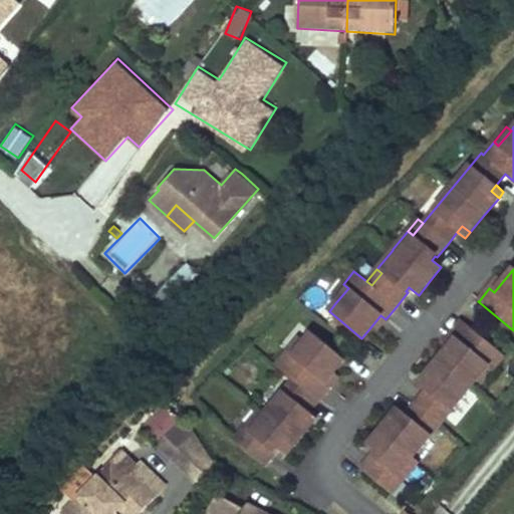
[(335,303),(348,288),(343,284),(330,299),(335,303)]
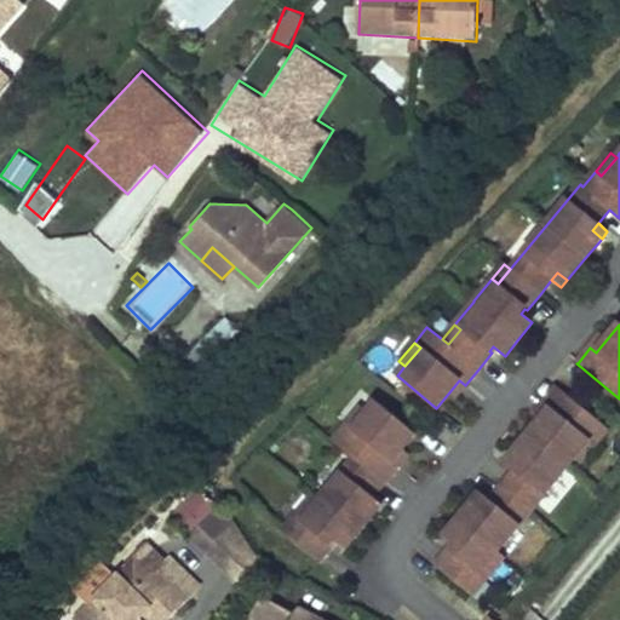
[(454,399),(465,385),(459,380),(448,394),(454,399)]
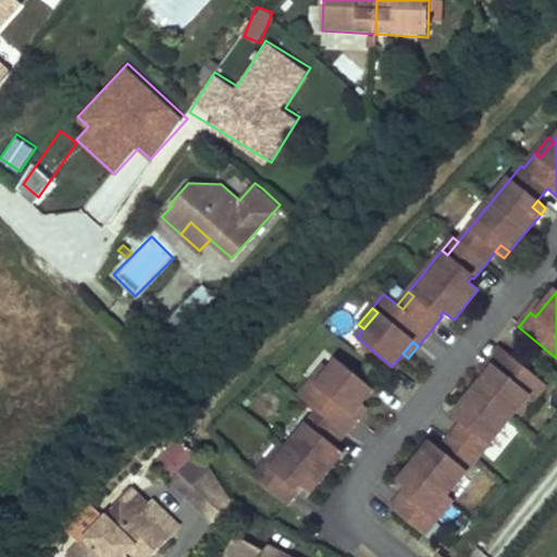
[(403,494),(391,508),(418,531),(429,517),(434,521),(453,499),(447,495),(478,458),(509,420),(516,412),(530,396),(534,399),(546,386),(500,348),(489,362),(494,367),(484,379),(474,391),(458,410),(467,417),(461,423),(450,436),(440,449),(435,455),(426,448),(410,468),(398,482),(409,491),(405,495),(403,494)]
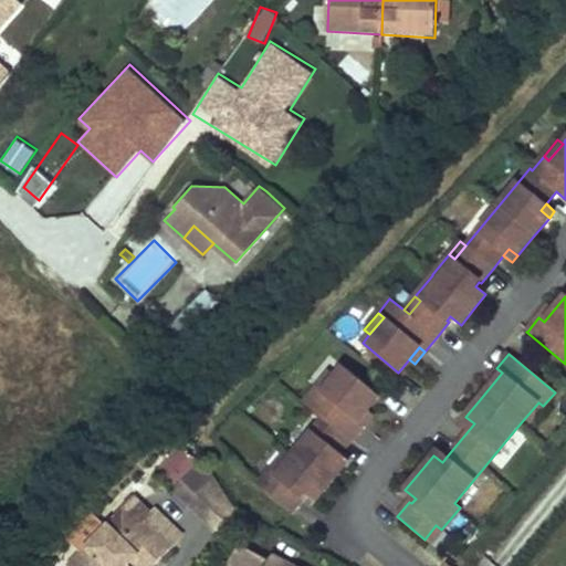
[(274,478),(263,491),(291,513),(303,499),(301,496),(305,492),(315,501),(343,468),(335,460),(339,453),(350,441),(363,427),(357,422),(368,410),(379,396),(343,366),(335,376),(322,392),(316,388),(304,402),(323,418),(293,454),(287,450),(269,473),(274,478)]
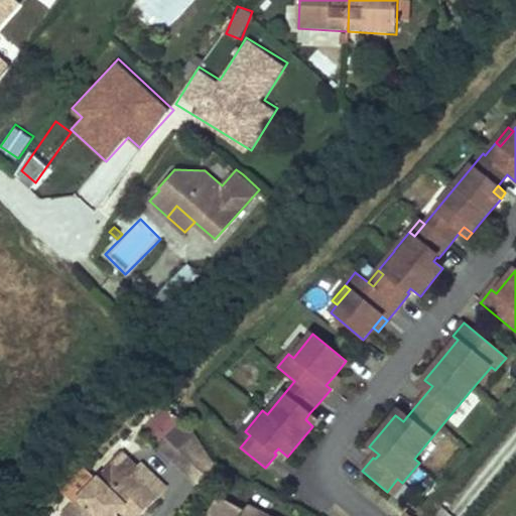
[(448,351),(458,340),(453,336),(443,347),(448,351)]
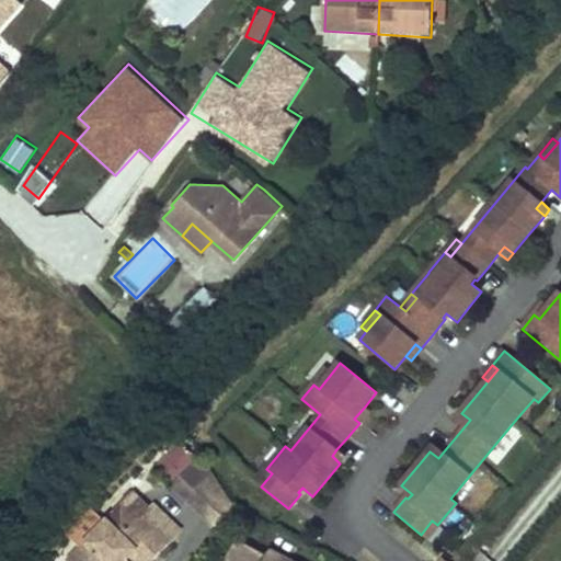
[(319,389),(332,373),(327,368),(313,385),(319,389)]
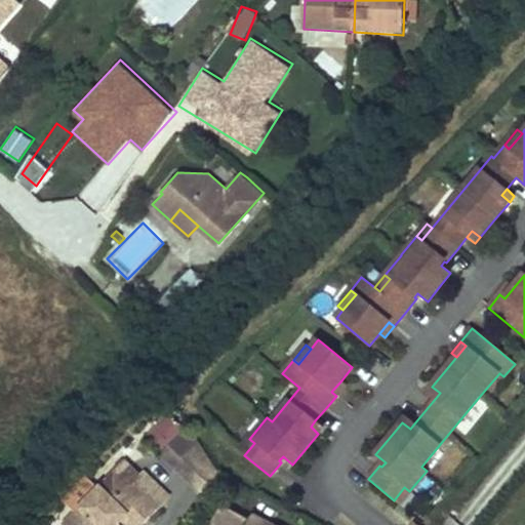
[(491,393),(503,376),(499,373),(486,389),(491,393)]
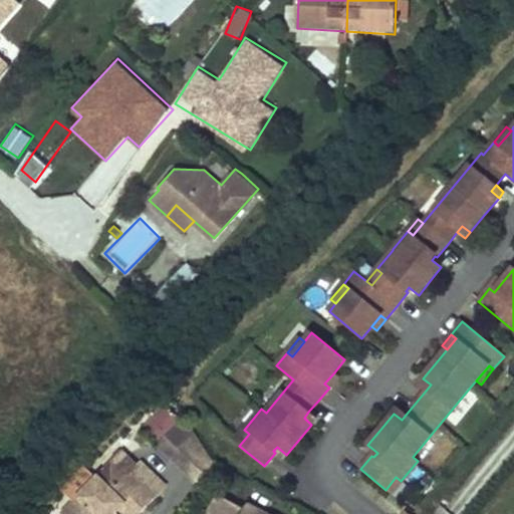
[(329,388),(338,376),(334,372),(324,383),(329,388)]
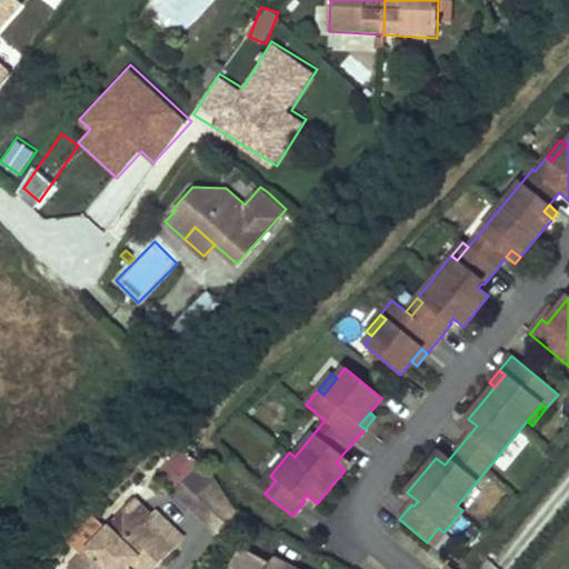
[(471,432),(477,426),(468,419),(462,426),(471,432)]
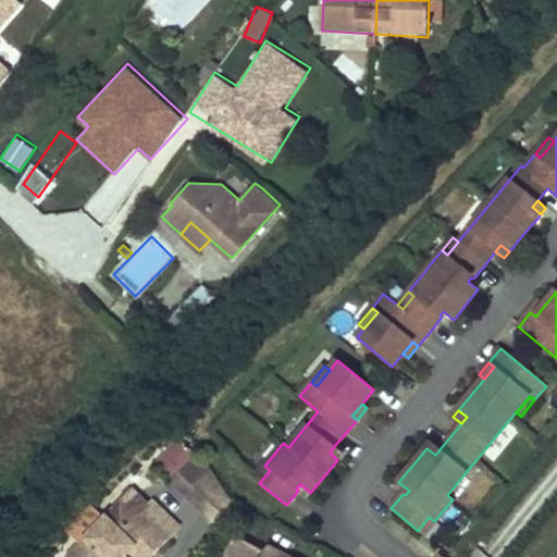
[(435,455),(440,449),(432,442),(426,448),(435,455)]
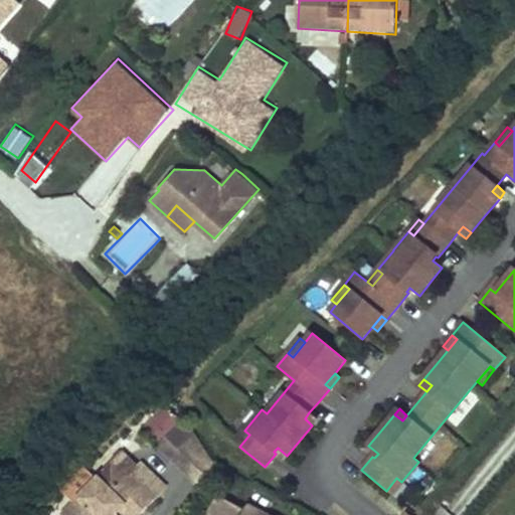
[(312,425),(317,419),(309,412),(305,418),(312,425)]
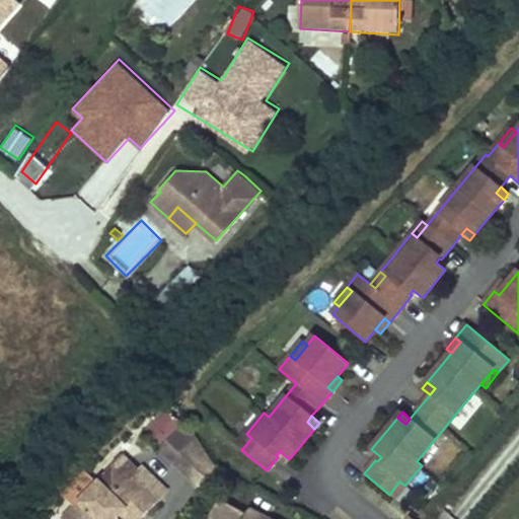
[(174,462),(196,437),(184,421),(159,449),(174,462)]
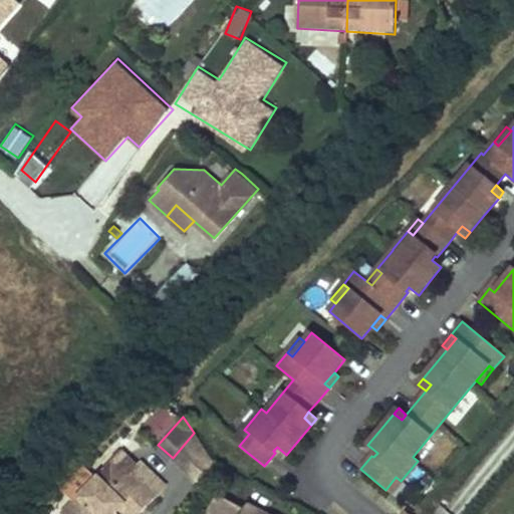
[(239,446),(249,434),(244,430),(234,442),(239,446)]
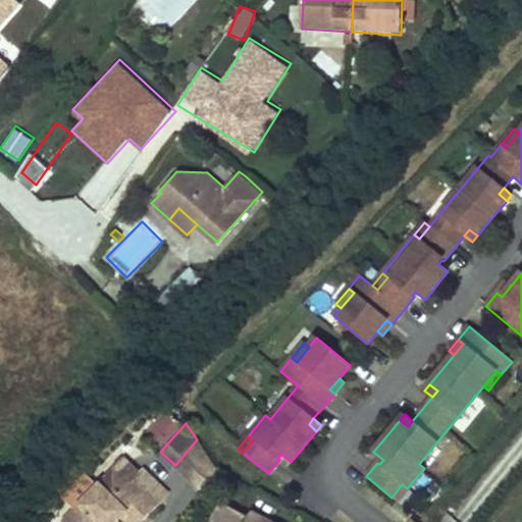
[(216,469),(197,439),(175,465),(203,493),(216,469)]
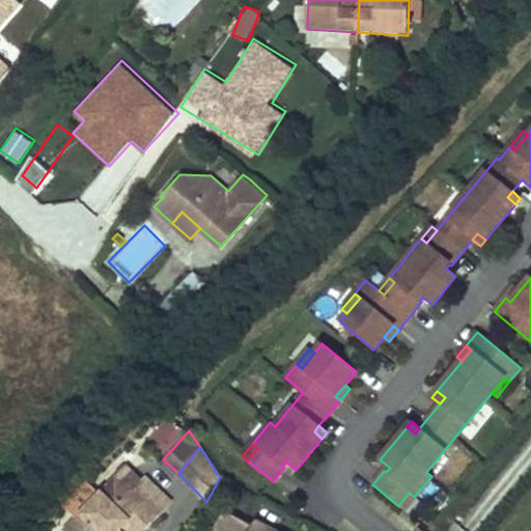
[(61,530),(117,530),(122,526),(128,530),(142,530),(161,512),(136,490),(142,482),(124,466),(61,530)]
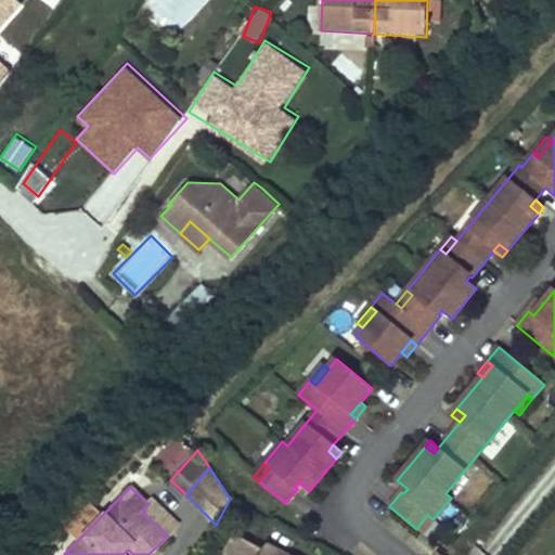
[(422,533),(433,519),(427,515),(416,529),(422,533)]
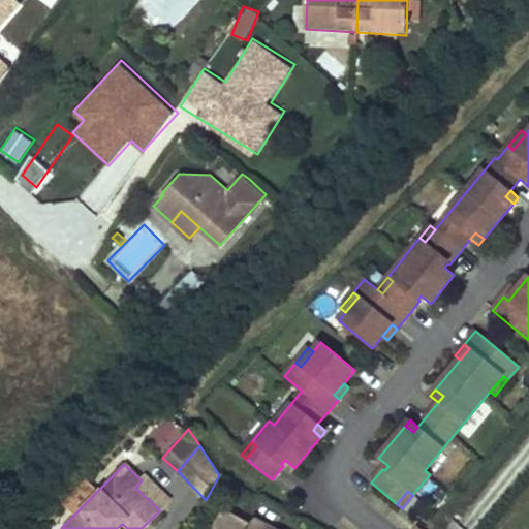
[(251,523),(223,508),(211,528),(271,528),(253,519),(251,523)]
